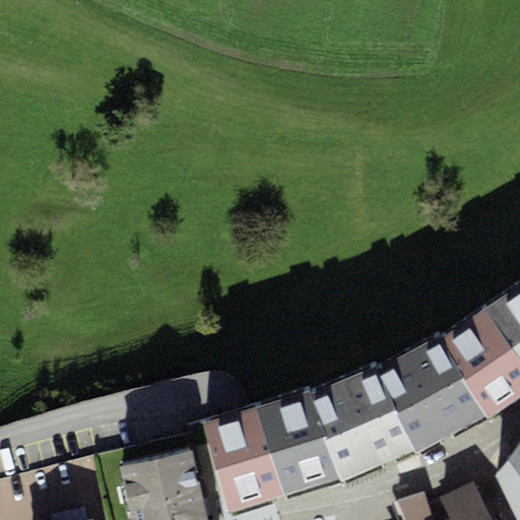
[(519,281),(485,307),(438,336),(485,414),(488,417),(519,395),(519,281)]
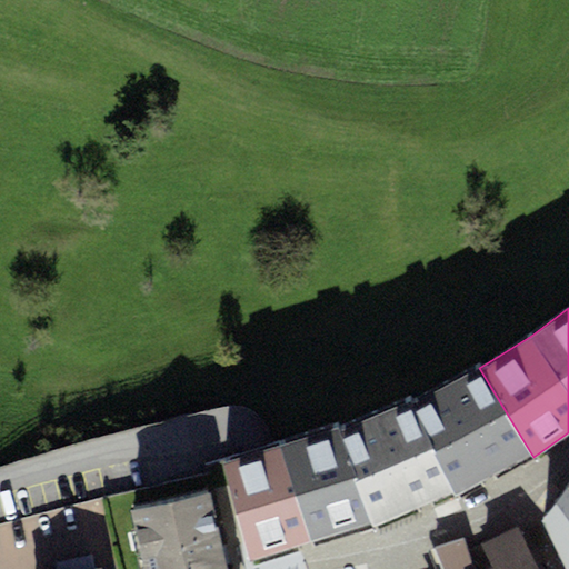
[(479,368),(413,400),(452,491),(455,495),(487,477),(531,453),(479,368)]
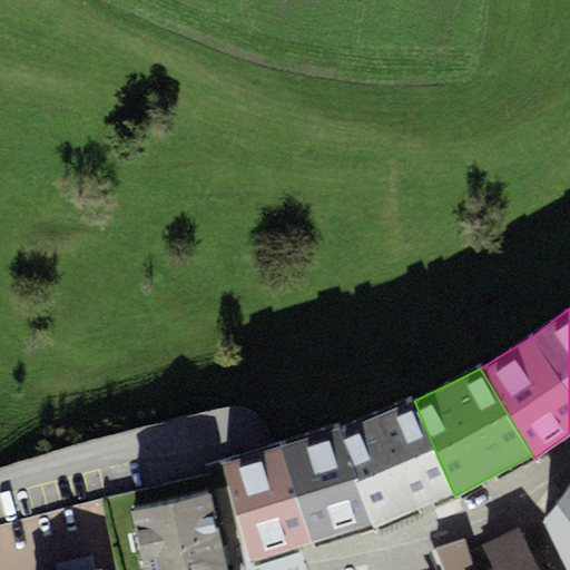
[(414,401),(338,429),(372,522),(373,527),(426,503),(453,492),(414,401)]
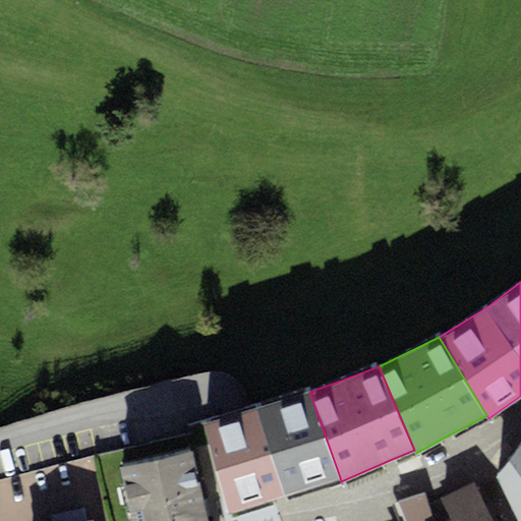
[(309,392),(257,406),(203,422),(228,513),(285,495),(340,477),(309,392)]
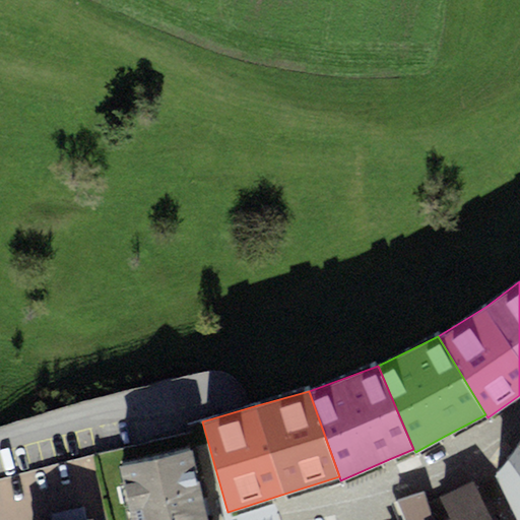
[(519,519),(519,441),(495,473),(518,519),(519,519)]
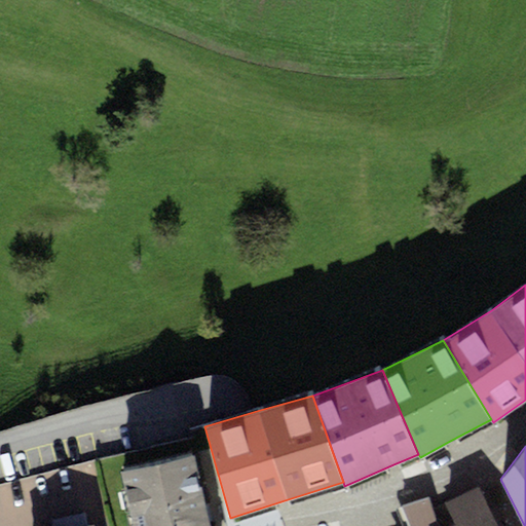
[(197,458),(122,474),(133,525),(210,525),(208,512),(197,458)]
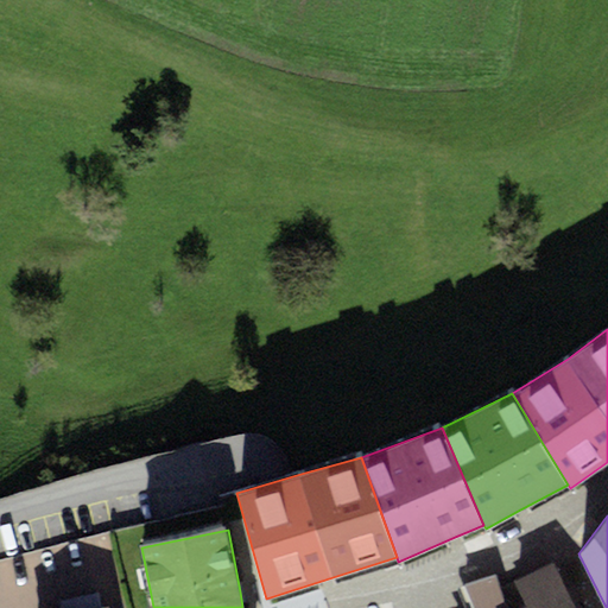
[(525,607),(576,607),(555,561),(515,581),(525,607)]
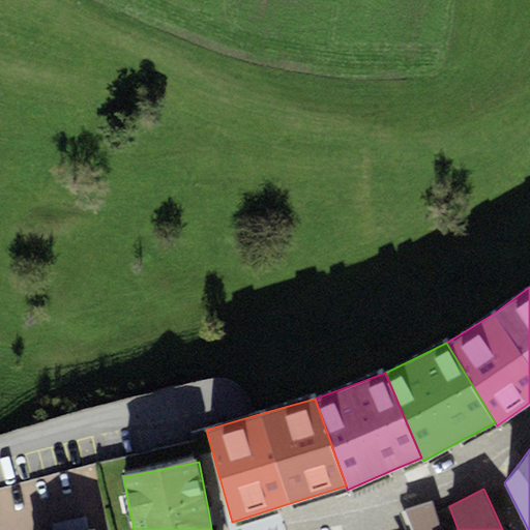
[(441,529),(432,501),(395,512),(400,529),(441,529)]
